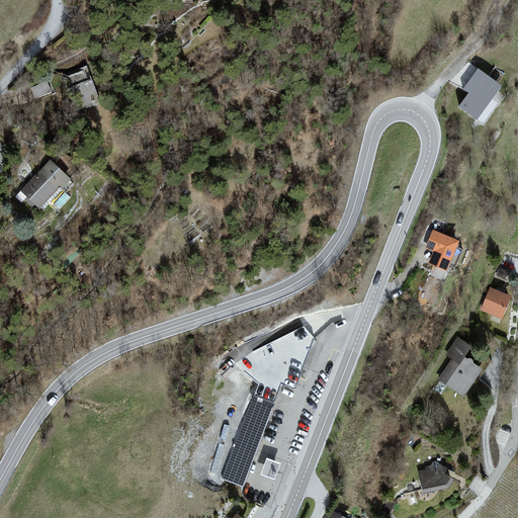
[(517,80),(493,61),(462,99),(491,120),(517,83),(517,80)]
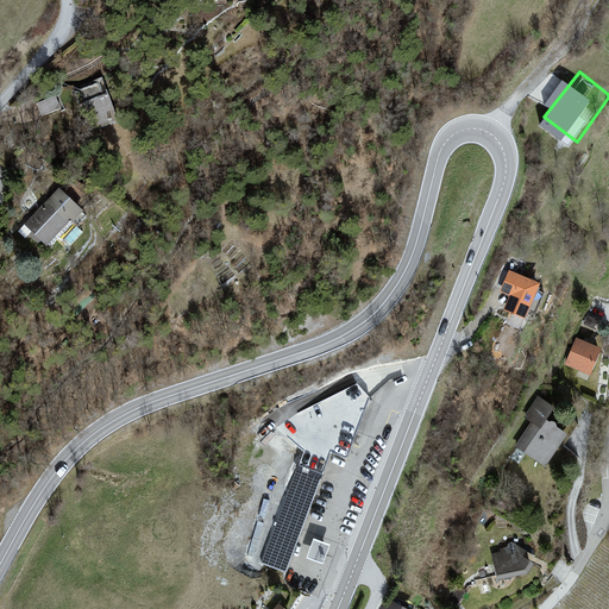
[(106,80),(70,93),(83,131),(119,118),(106,80)]
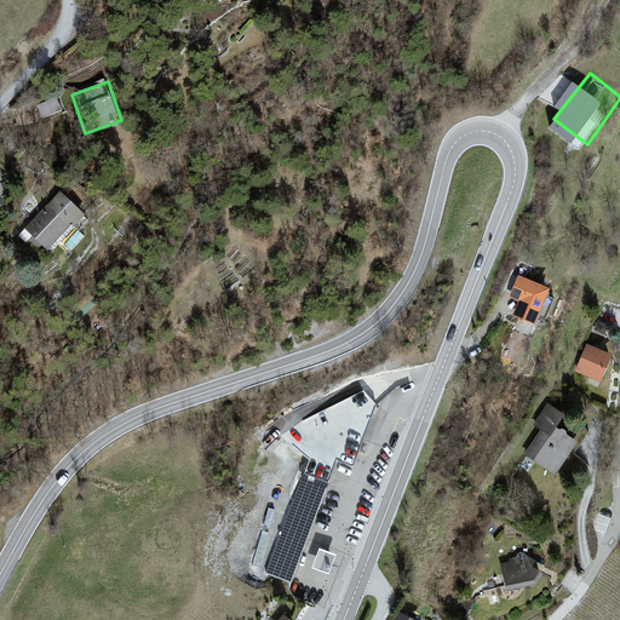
[(62,193),(22,236),(45,259),(86,216),(62,193)]
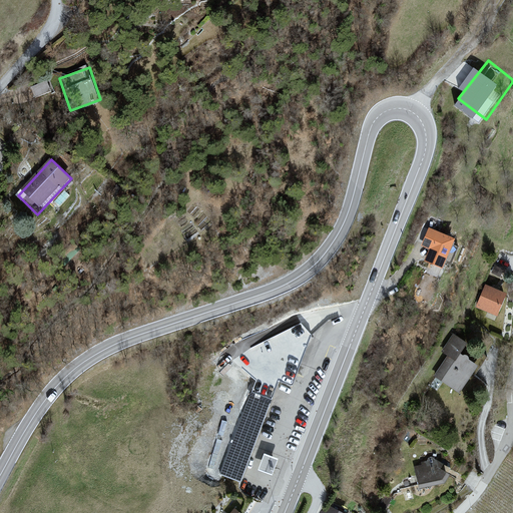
[(438,229),(429,261),(456,270),(466,237),(438,229)]
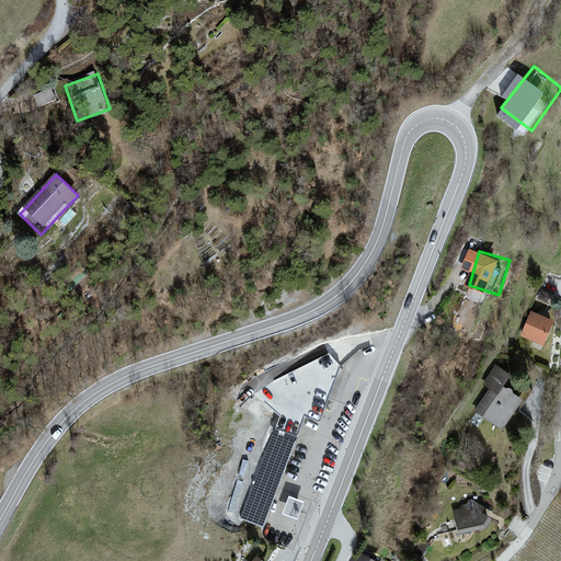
[(531,311),(525,338),(550,344),(557,318),(531,311)]
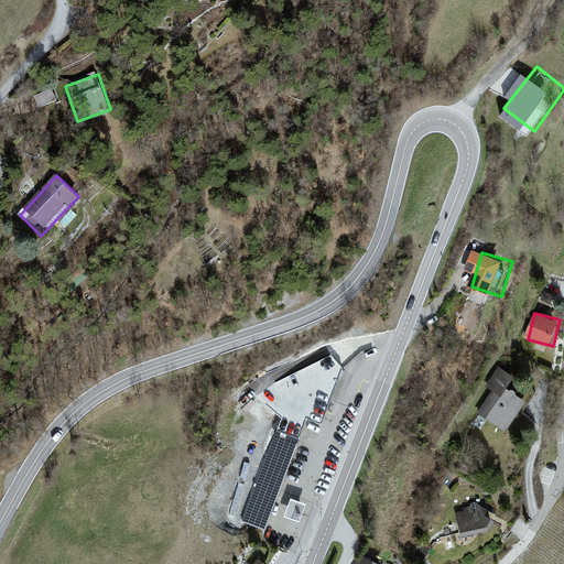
[(494,391),(478,413),(506,431),(523,403),(525,405),(534,392),(499,368),(487,387),(494,391)]
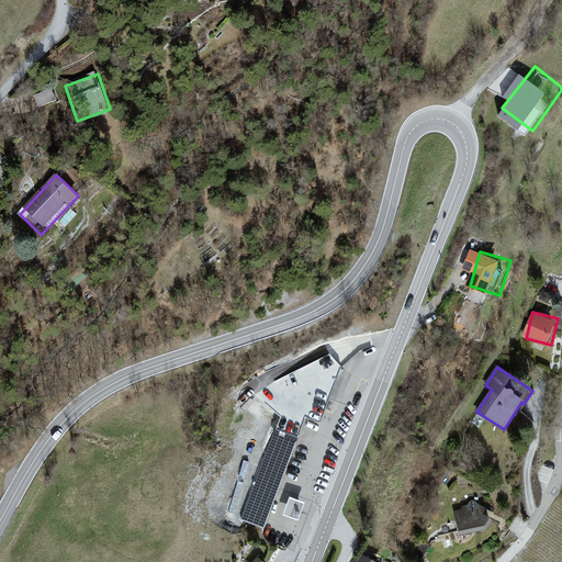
[(274,429),(242,519),(263,527),(298,437),(274,429)]
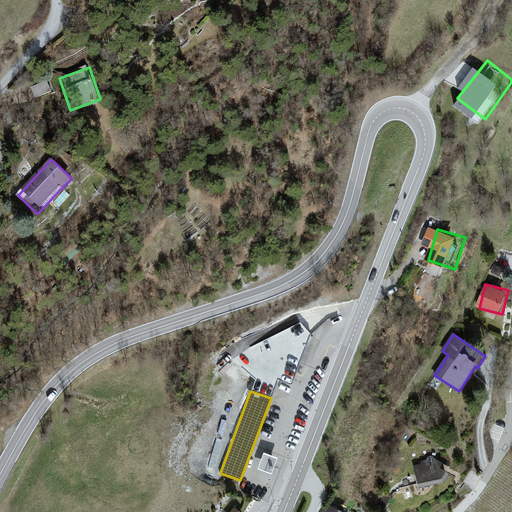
[(261,460),(267,463),(271,454),(265,452),(261,460)]
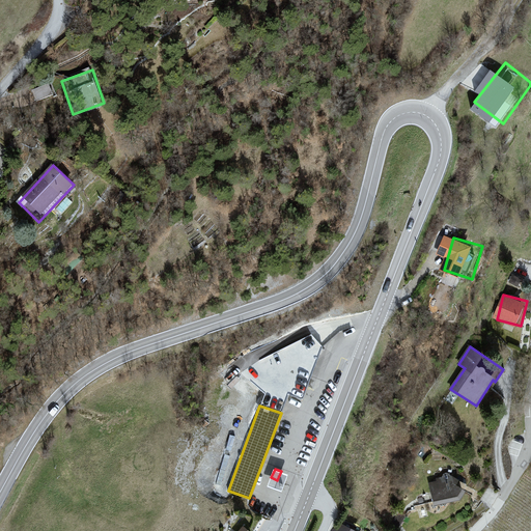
[(438,481),(429,483),(435,505),(458,499),(464,491),(453,485),(456,480),(445,474),(443,475),(443,478),(437,479),(438,481)]
